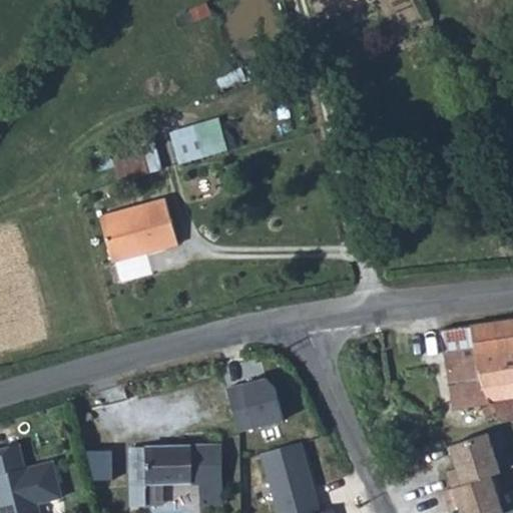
[(184,163),(233,148),(224,115),(174,130),(184,163)]
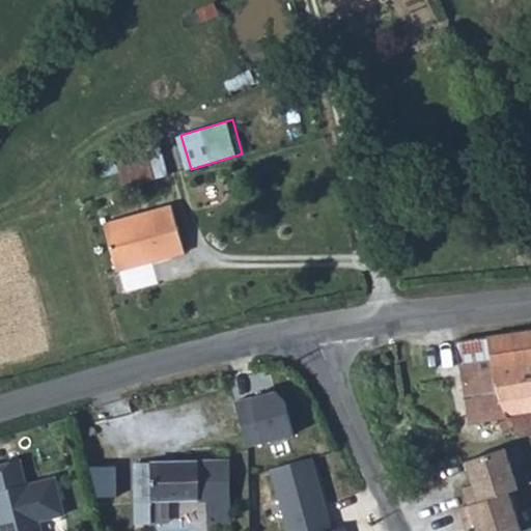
[(188,206),(121,226),(133,272),(200,252),(188,206)]
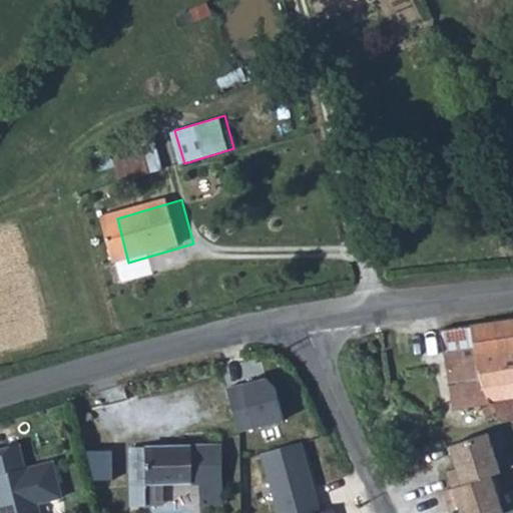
[(512,319),(504,320),(471,326),(440,331),(444,351),(453,410),(493,403),(493,404),(483,408),(487,417),(497,413),(501,421),(512,419),(512,394),(491,398),(479,373),(512,367),(512,319)]
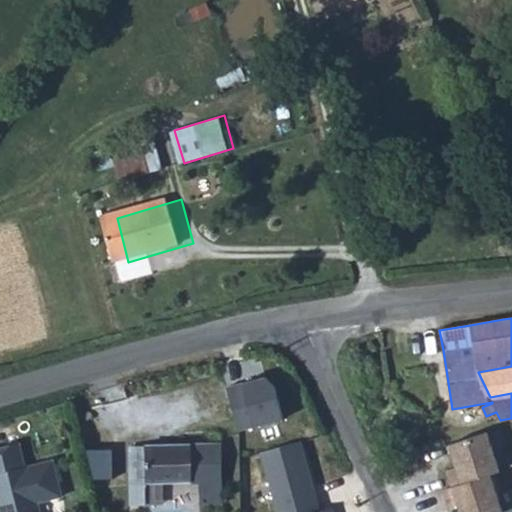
[(511,366),(478,372),(490,397),(511,393),(511,366)]
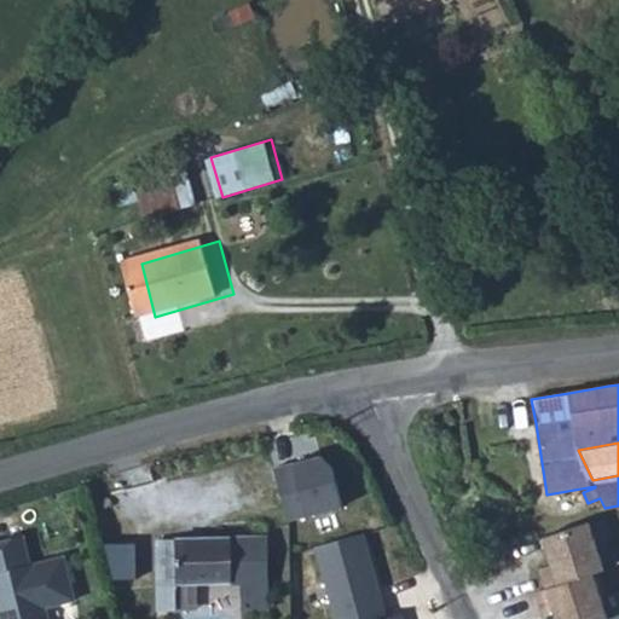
[(335,515),(323,456),(275,466),(287,526),(335,515)]
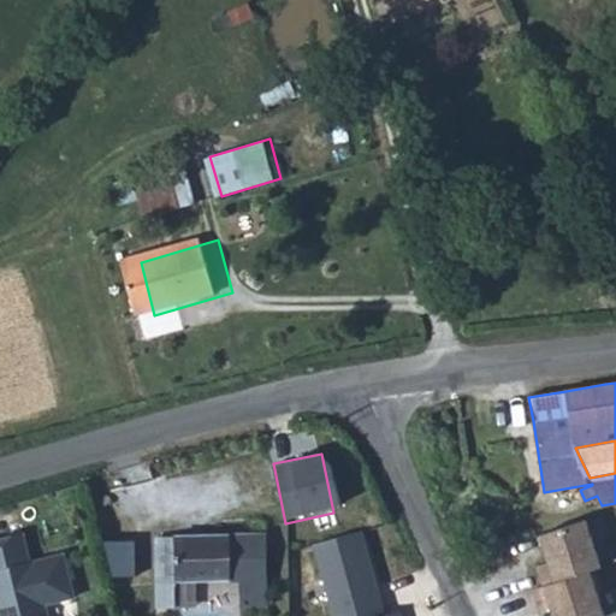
[(585,520),(539,535),(548,562),(537,567),(543,586),(591,570),(602,567),(585,520)]
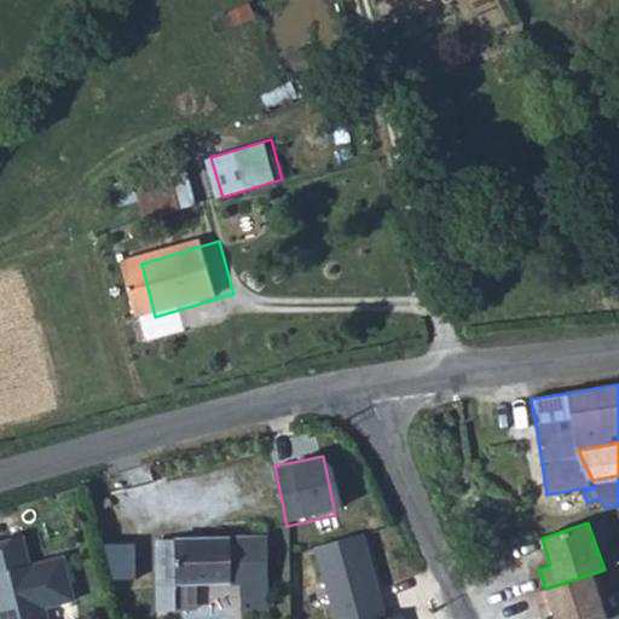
[(383,618),(389,618),(364,533),(317,548),(337,618),(383,618)]
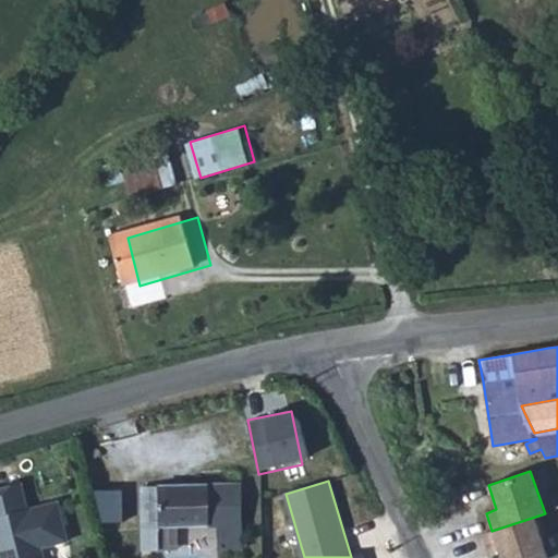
[(0,487),(0,557),(44,557),(41,548),(69,541),(58,500),(28,509),(21,483),(0,487)]
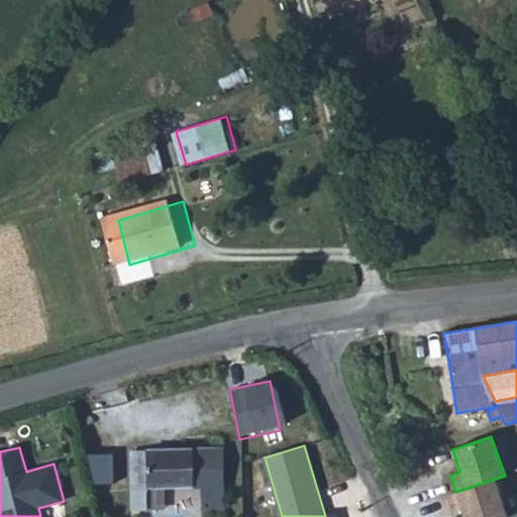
[(146,451),(146,488),(203,487),(204,509),(223,508),(223,449),(146,450),(146,451)]
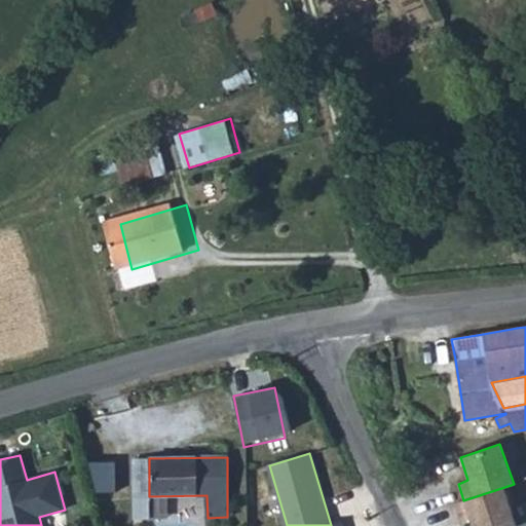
[(134,460),(134,518),(150,518),(149,496),(149,459),(134,460)]
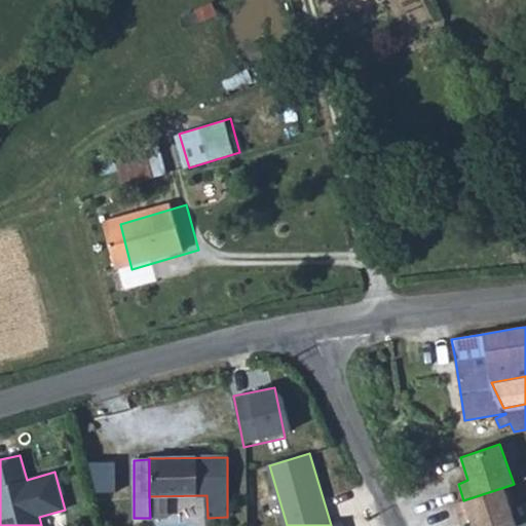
[(504,487),(463,500),(454,503),(460,521),(470,517),(473,525),(516,525),(518,525),(504,487)]
